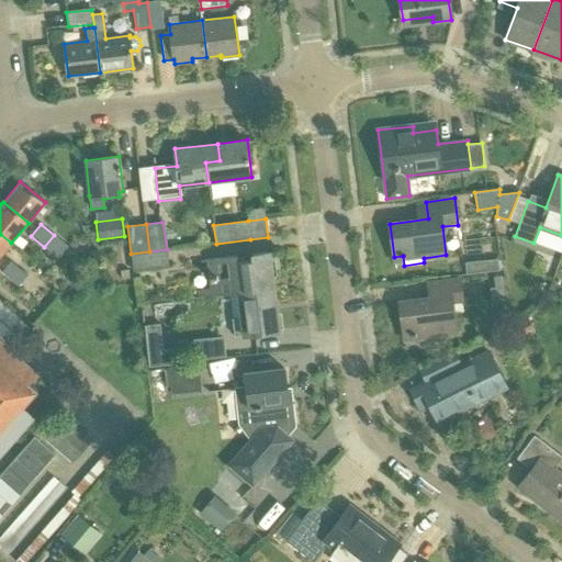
[(0,256),(11,243),(0,234),(0,256)]
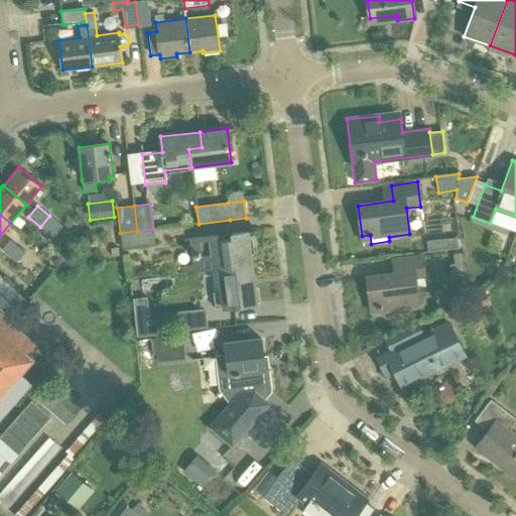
[(49,216),(40,227),(53,238),(62,227),(49,216)]
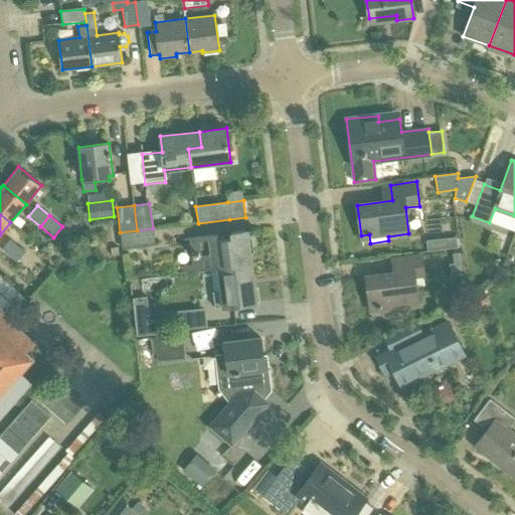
[(153,228),(137,230),(120,232),(122,249),(155,244),(153,228)]
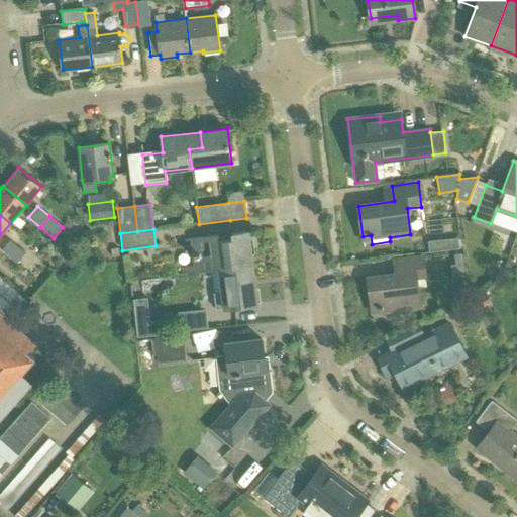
[(238,279),(253,277),(248,231),(232,233),(232,239),(218,240),(218,235),(194,238),(198,271),(218,268),(218,269),(236,266),(238,279)]
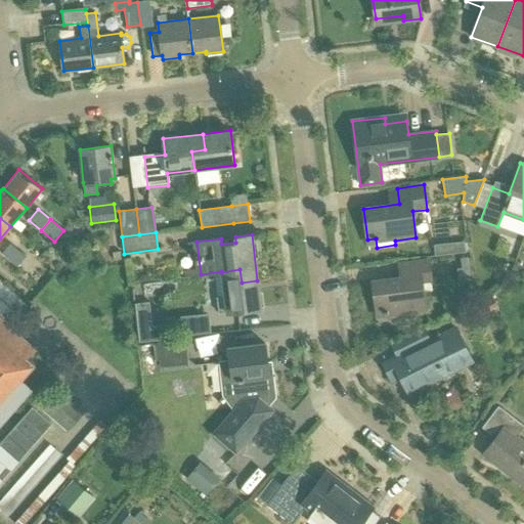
[(464,242),(453,243),(454,253),(465,252),(464,242)]
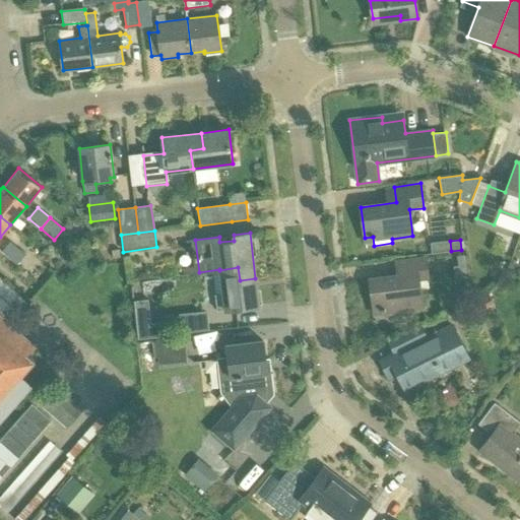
[(16,265),(25,254),(9,242),(1,252),(16,265)]
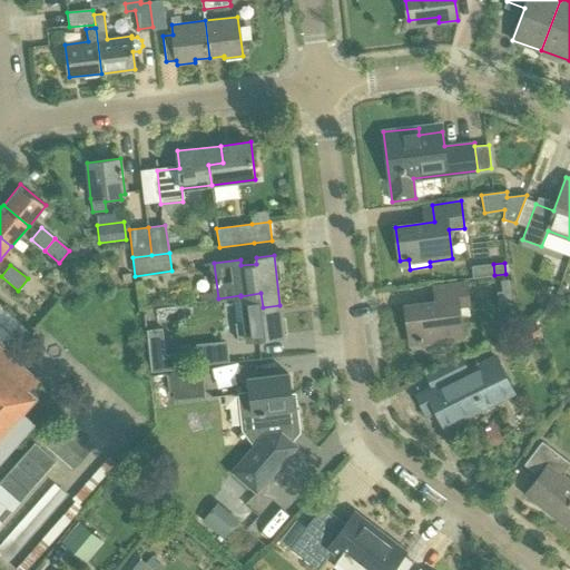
[(511,290),(509,279),(500,281),(501,291),(511,290)]
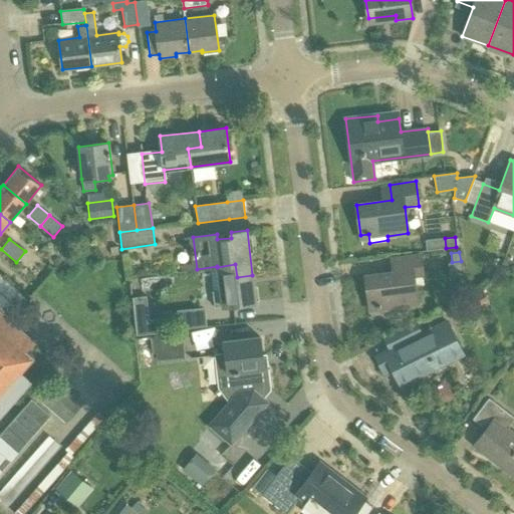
[(418,305),(414,278),(424,277),(421,253),(400,256),(401,271),(365,275),(369,307),(396,303),(397,307),(418,305)]
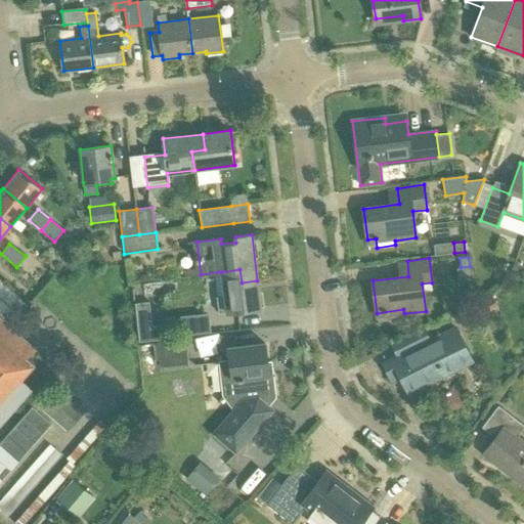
[(261,308),(257,280),(242,282),(239,269),(221,272),(224,296),(216,297),(218,313),(261,308)]
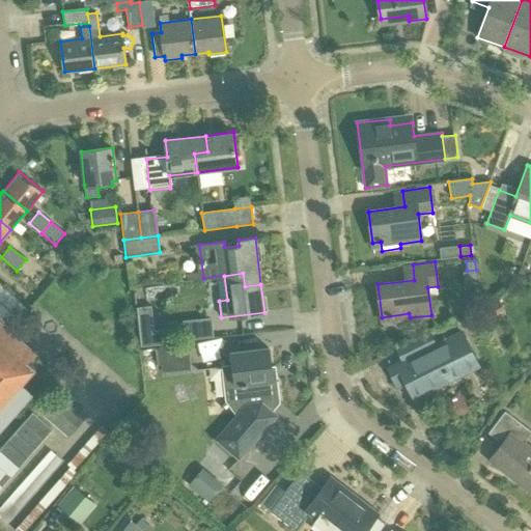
[(490,317),(504,311),(497,298),(483,304),(490,317)]
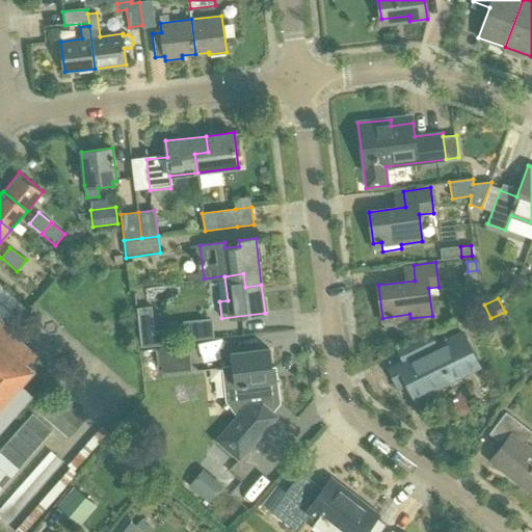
[(152,307),(137,308),(140,347),(164,345),(162,330),(154,330),(152,307)]
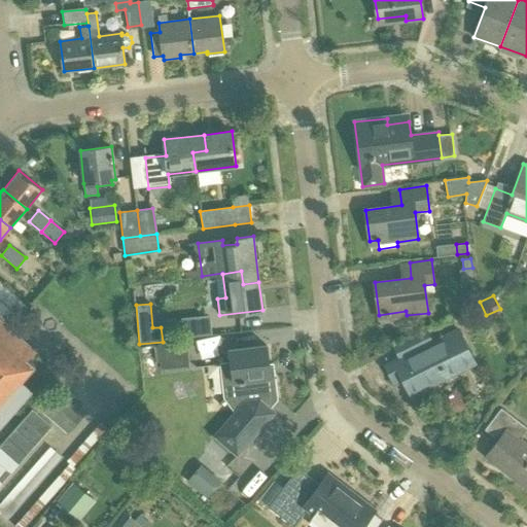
[(184,337),(209,335),(207,318),(182,320),(184,337)]
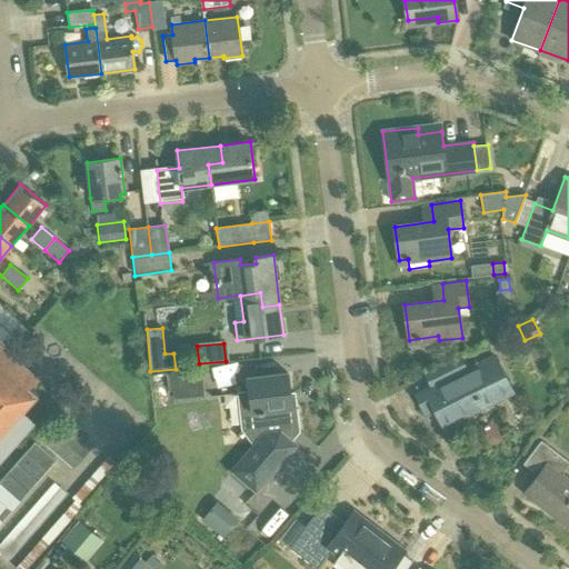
[(0,462),(35,423),(23,413),(37,398),(28,390),(37,379),(0,346),(0,462)]
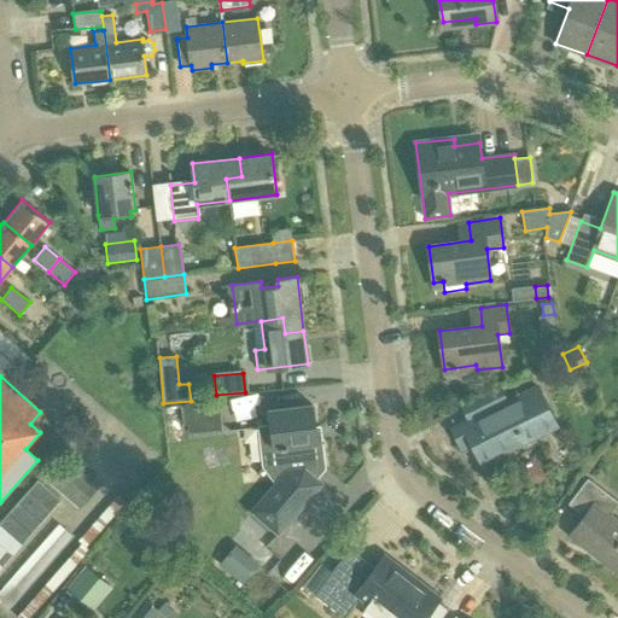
[(557,426),(537,386),(507,401),(500,388),(461,407),(467,420),(453,429),(462,449),(472,444),(485,470),(487,470),(483,462),(557,426)]
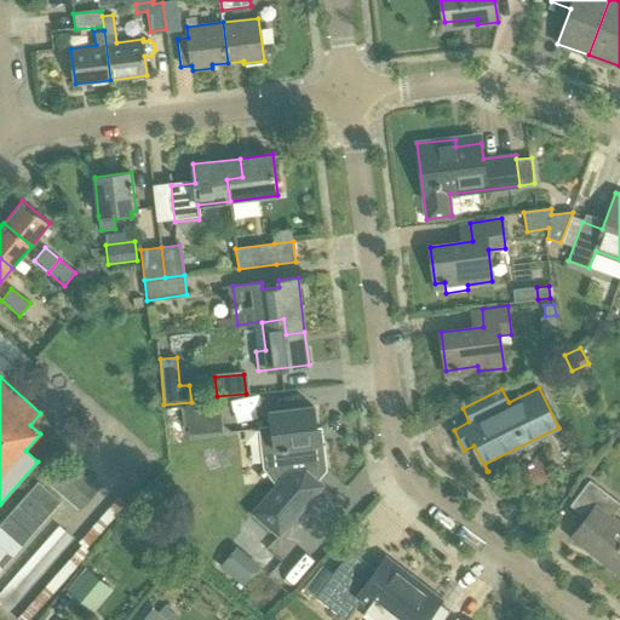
[(189,435),(222,431),(219,401),(185,405),(189,435)]
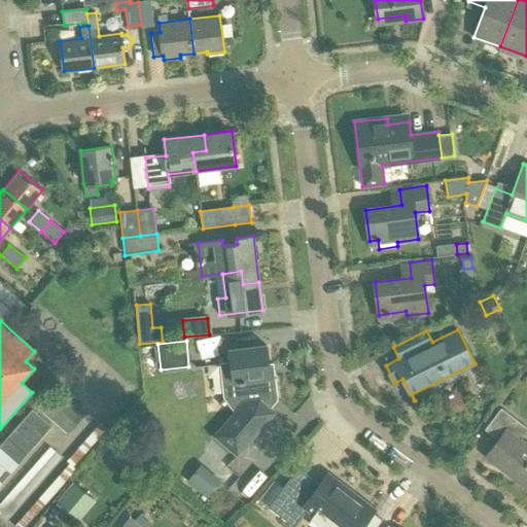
[(270,364),(267,345),(229,349),(231,362),(220,363),(224,397),(235,412),(215,435),(238,455),(266,423),(261,419),(277,399),(273,364),(270,364)]
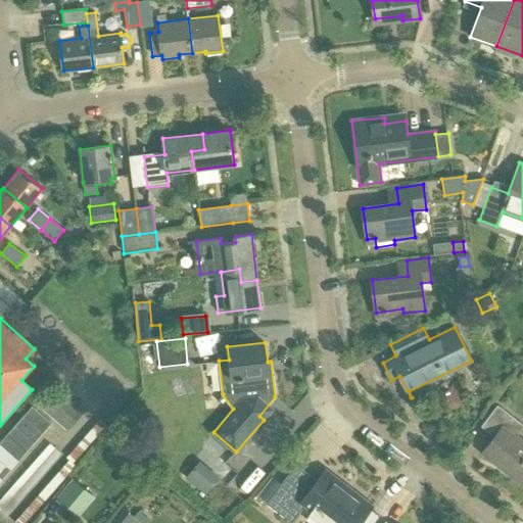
[(440,412),(460,403),(453,386),(433,394),(440,412)]
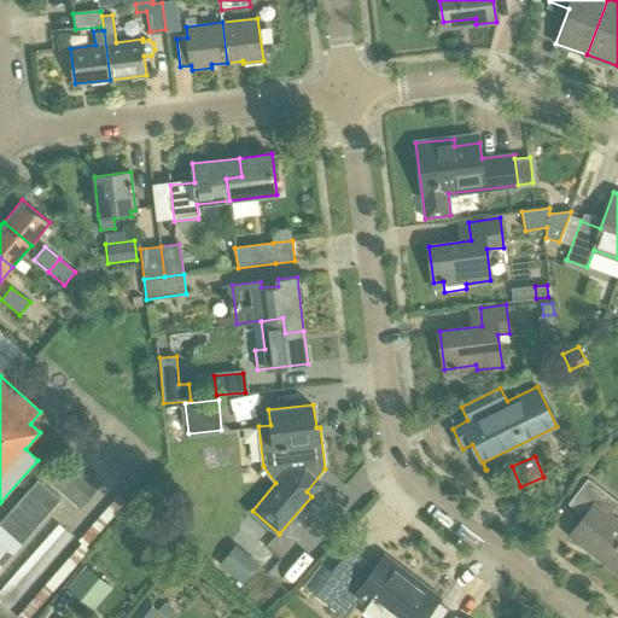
[(79,509),(100,484),(70,459),(50,484),(79,509)]
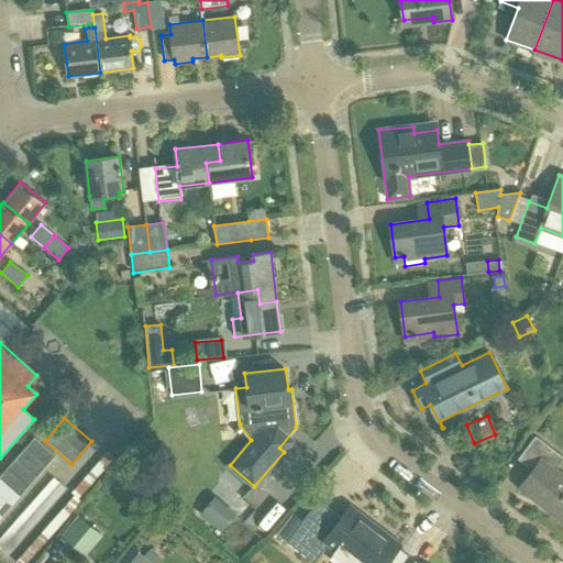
[(0,518),(55,455),(34,437),(0,475),(0,518)]
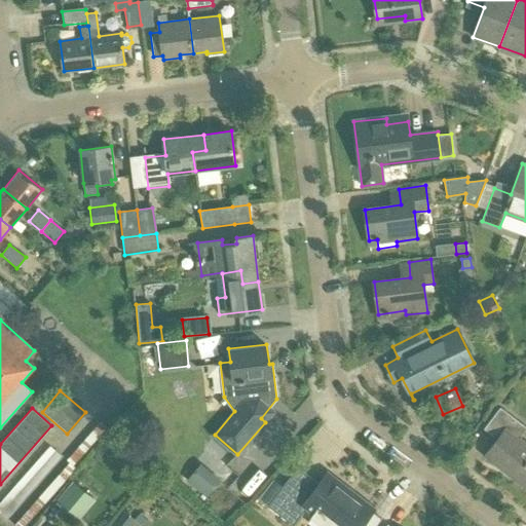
[(525,443),(519,439),(525,428),(525,427),(499,408),(485,427),(498,438),(485,455),(525,486),(525,443)]
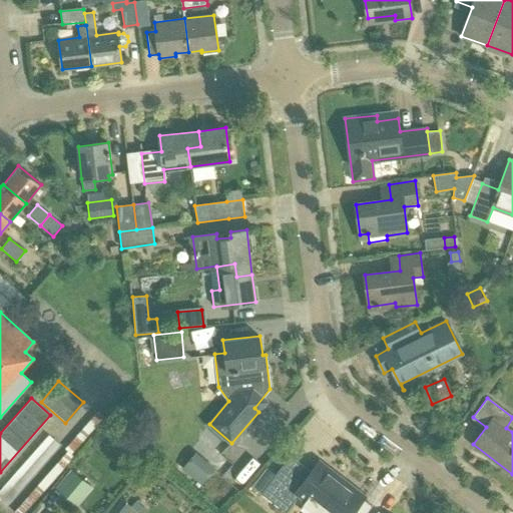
[(203,490),(210,482),(206,479),(214,469),(195,452),(181,468),(195,480),(194,482),(203,490)]
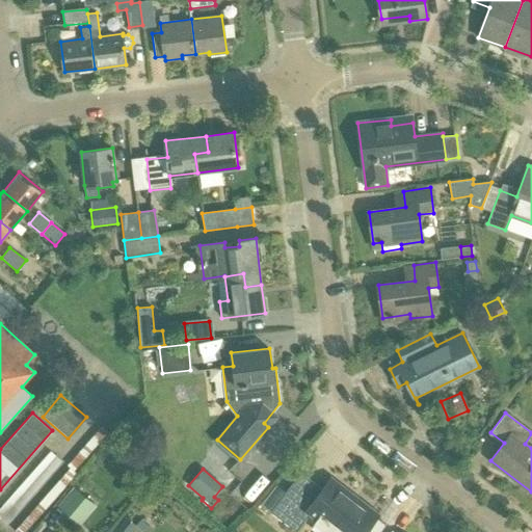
[(329,529),(355,496),(331,478),(323,488),(300,472),(271,512),(296,531),(310,514),(329,529)]
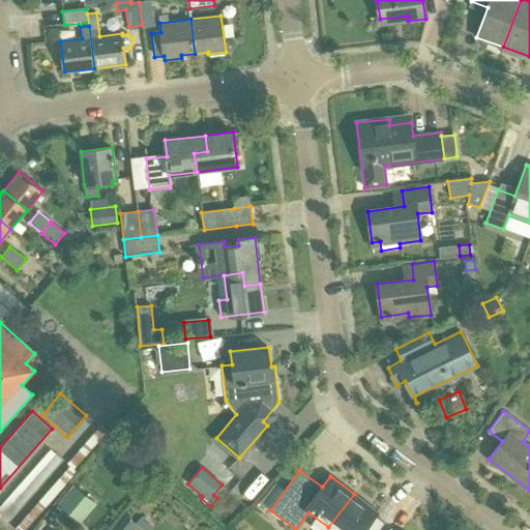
[(80,523),(95,503),(72,484),(57,504),(80,523)]
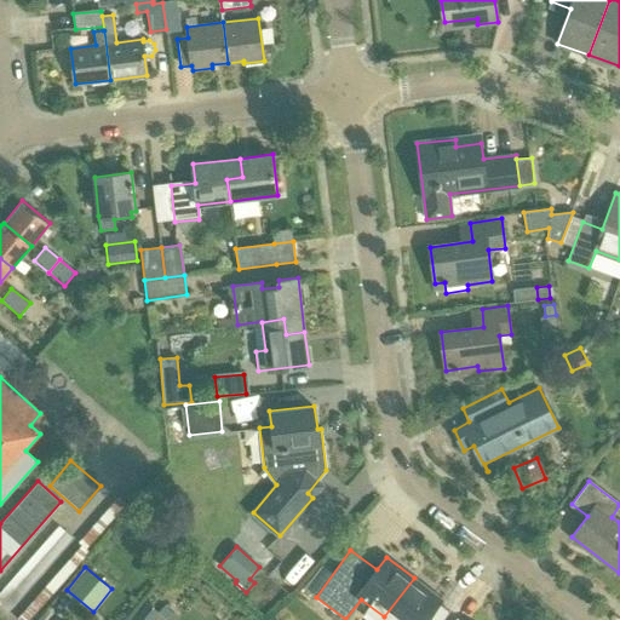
[(414,578),(384,616),(388,619),(442,619),(448,613),(438,604),(442,600),(414,578)]
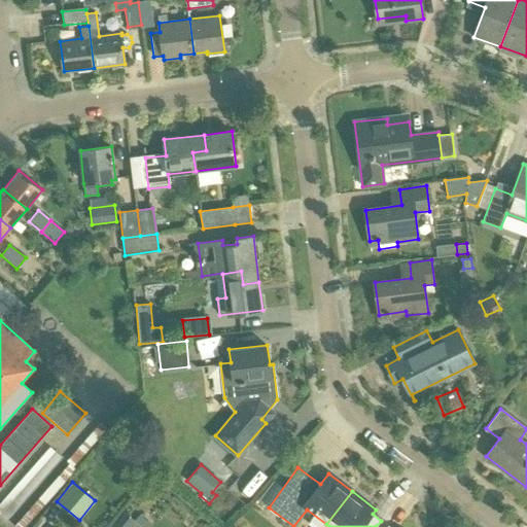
[(129,526),(133,521),(123,513),(111,526),(129,526)]
